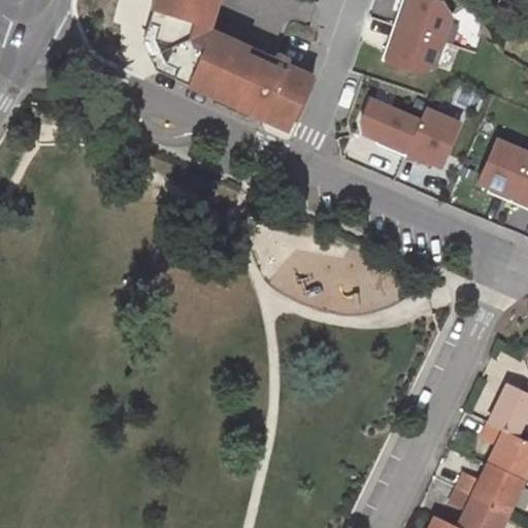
[(154,0),(151,10),(162,14),(154,39),(162,60),(189,72),(185,81),(269,120),(290,130),(314,77),(303,72),(288,65),(291,59),(276,52),(273,59),(207,29),(216,0),(154,0)]
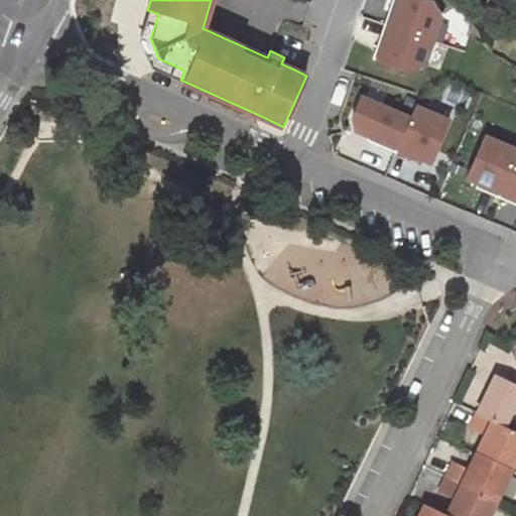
[(392,0),(384,24),(431,40),(440,15),(429,0),(392,0)]
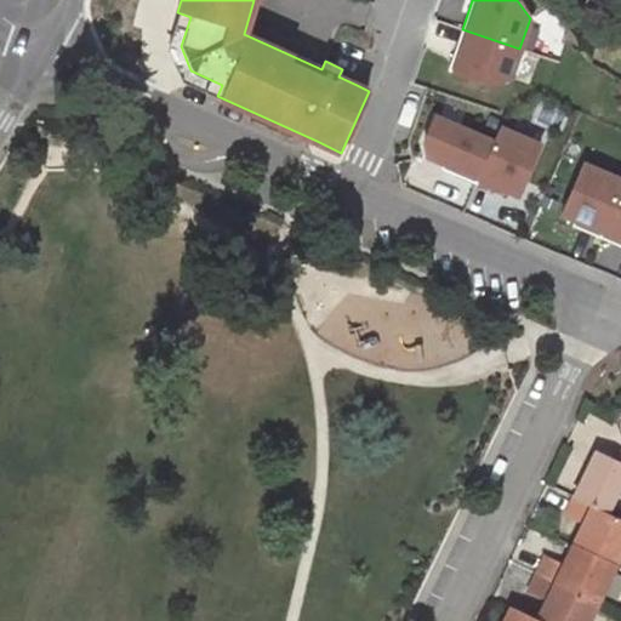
[(177,78),(217,96),(222,85),(191,70),(181,46),(191,17),(177,12),(172,29),(167,46),(166,50),(177,78)]
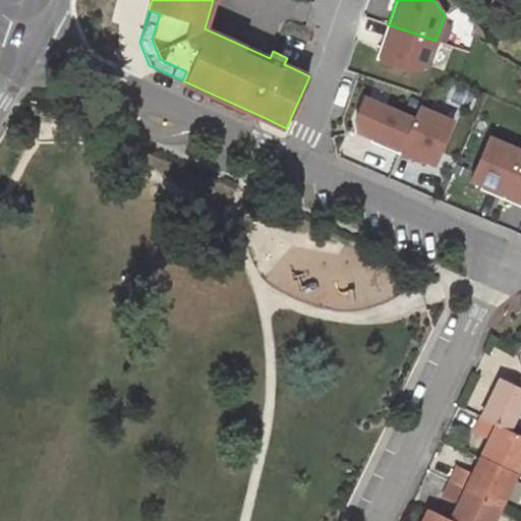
[(436,41),(388,24),(377,59),(411,70),(427,64),(436,41)]
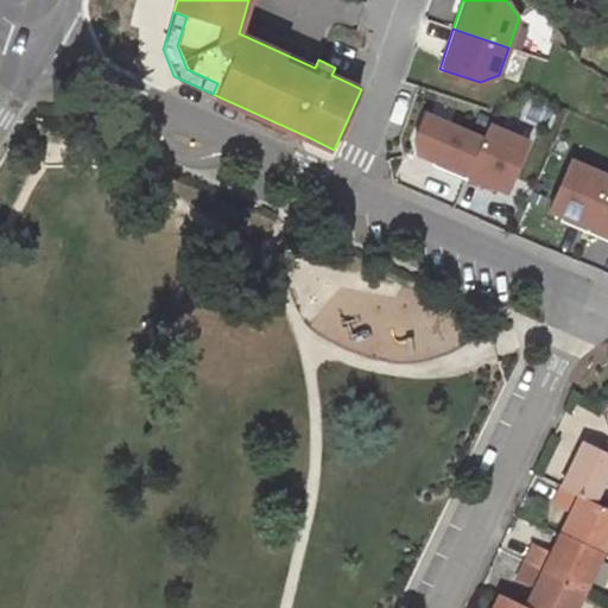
[(467,177),(482,140),(425,115),(416,139),(418,152),(450,165),(448,170),(467,177)]
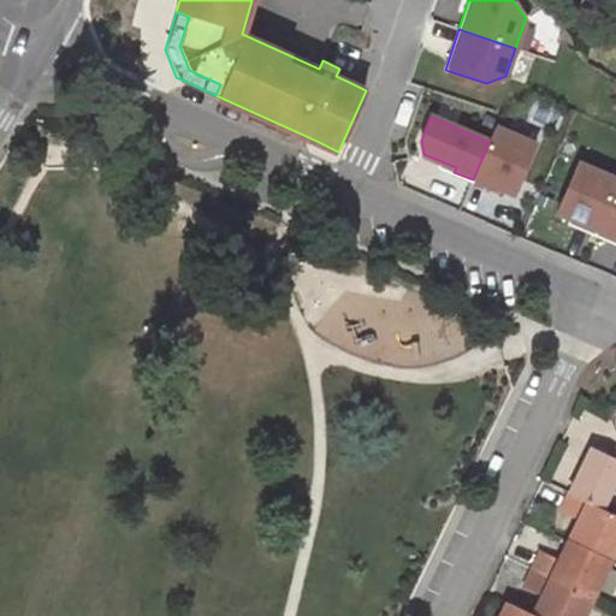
[(473,179),(472,182),(492,191),(496,184),(519,195),(537,146),(495,128),(489,142),(473,179)]
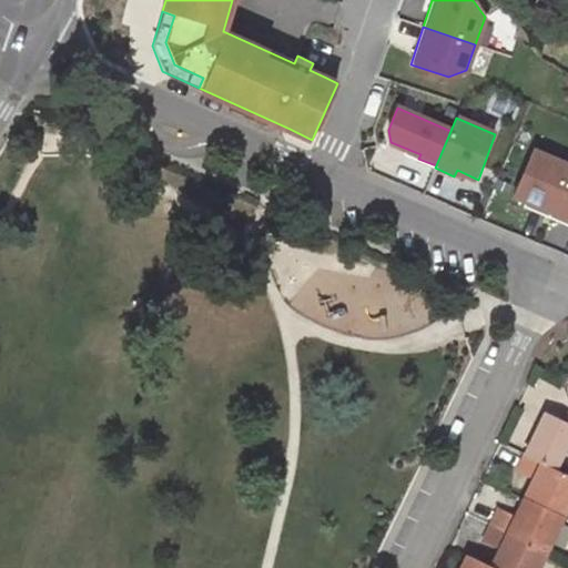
[(567,165),(540,153),(517,203),(567,224),(567,221),(567,165)]
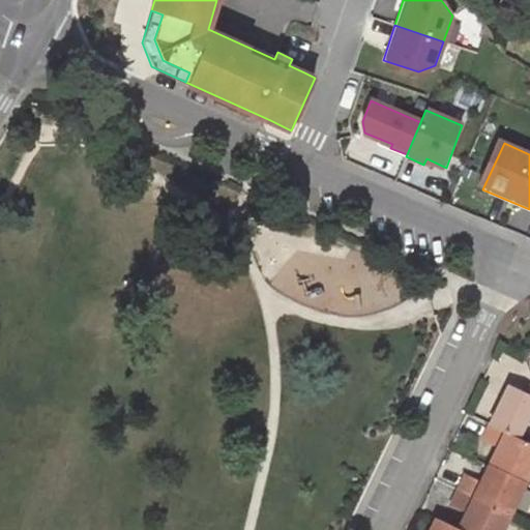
[(508,386),(490,423),(519,437),(529,414),(529,386),(526,394),(508,386)]
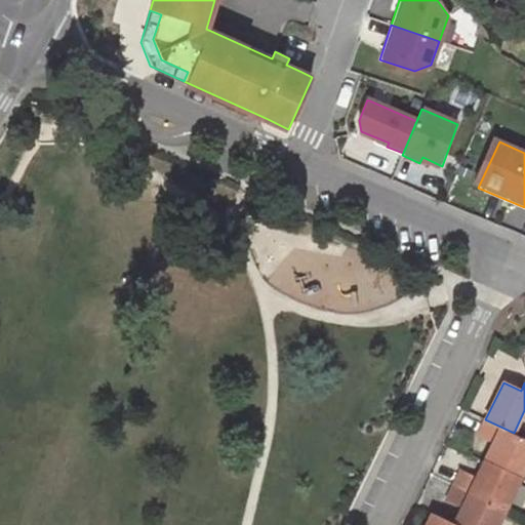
[(478,435),(493,442),(485,458),(522,476),(524,468),(524,437),(514,433),(485,419),(478,435)]
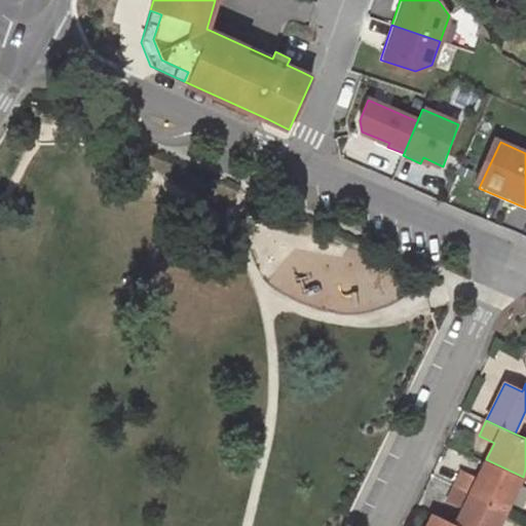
[(523,477),(486,459),(477,479),(461,472),(455,486),(505,512),(511,501),(523,477)]
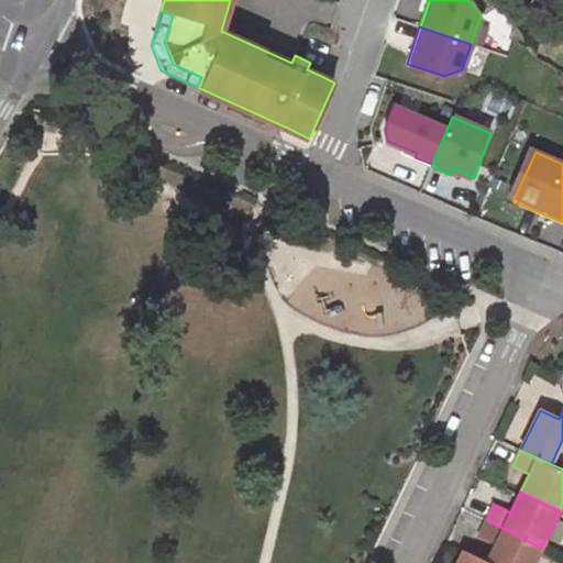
[(541,548),(487,520),(479,534),(496,541),(487,560),(494,562),(533,562),(538,556),(541,548)]
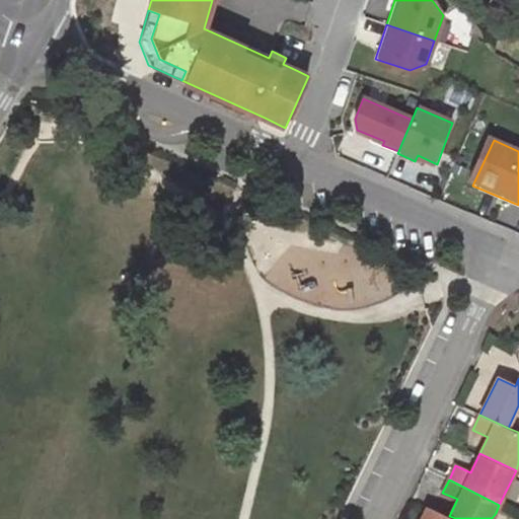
[(518,502),(504,495),(499,505),(518,514),(518,502)]
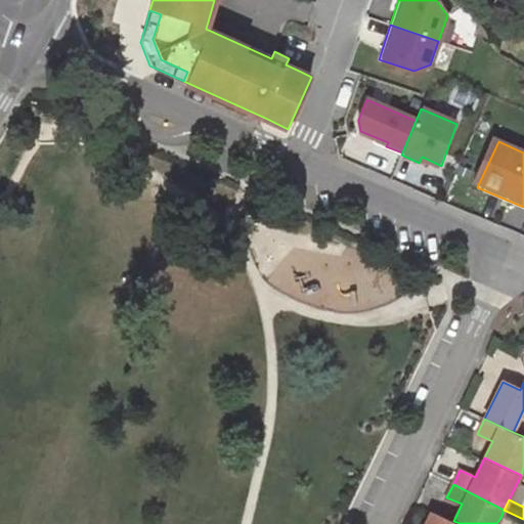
[(523,523),(523,519),(504,510),(500,518),(513,523),(523,523)]
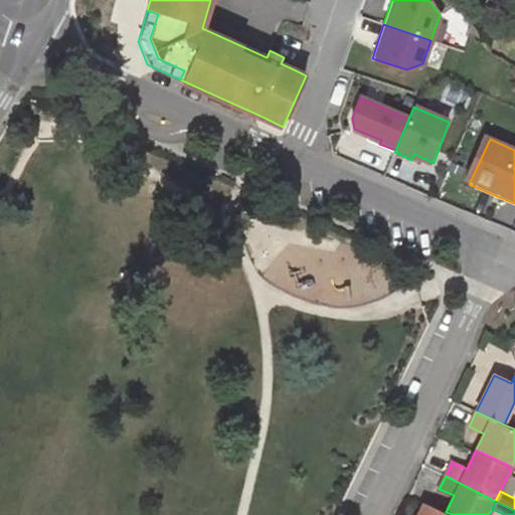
[(452,514),(446,512),(424,502),(417,514),(452,514)]
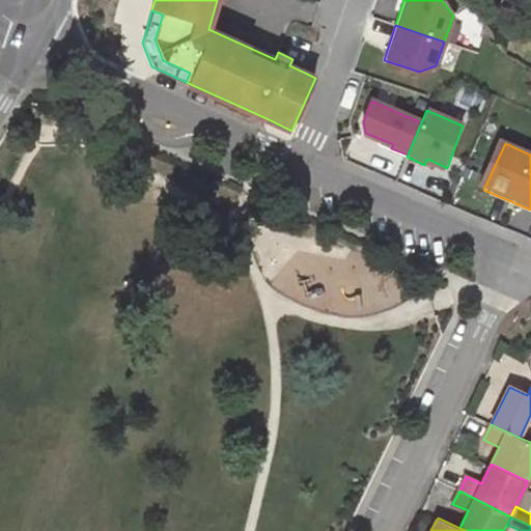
All buildings are outlined.
